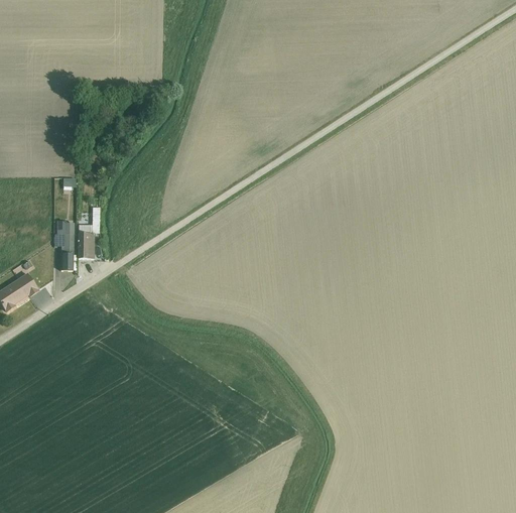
[(113,98),(103,101),(106,111),(115,109),(113,98)]
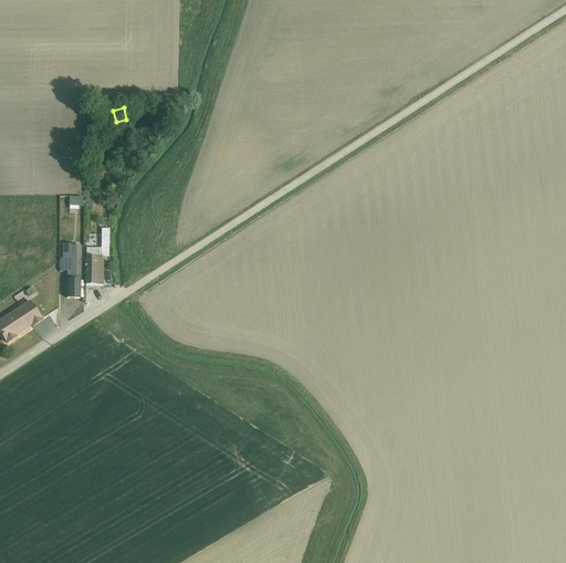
[(138,141),(135,146),(140,149),(137,157),(144,160),(150,146),(143,143),(143,144),(138,141)]
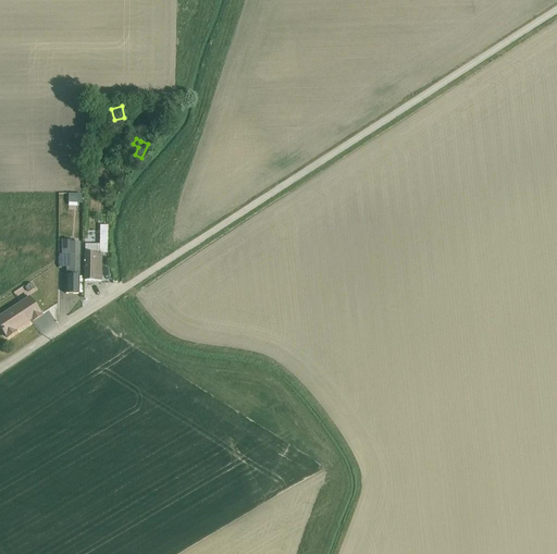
[(69,192),(67,200),(82,200),(82,192),(69,192)]
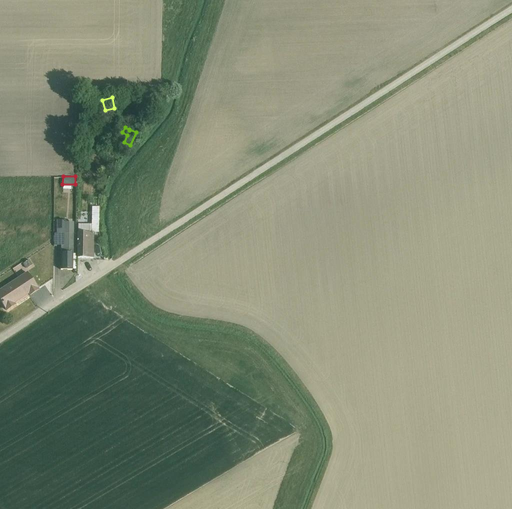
[(91,222),(78,222),(77,256),(93,256),(93,231),(96,231),(98,231),(98,205),(92,205),(91,222)]
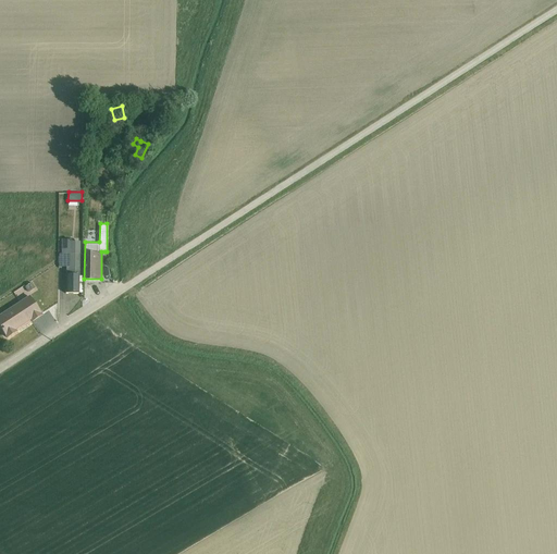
[(61,251),(59,251),(59,256),(58,266),(63,266),(65,266),(65,292),(78,292),(78,291),(82,291),(82,274),(79,274),(79,273),(79,239),(71,239),(71,237),(61,237),(61,251)]
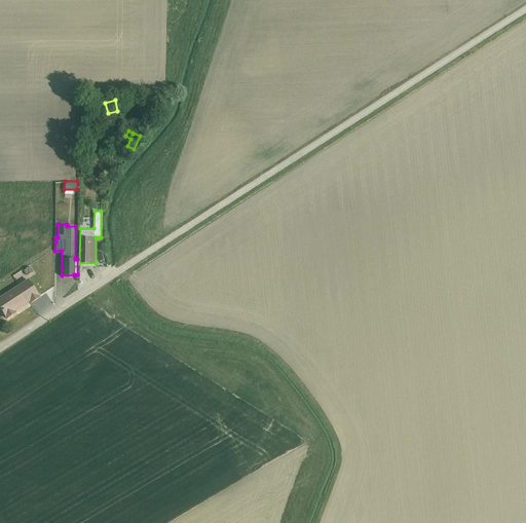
[(30,264),(24,269),(27,273),(33,269),(30,264)]
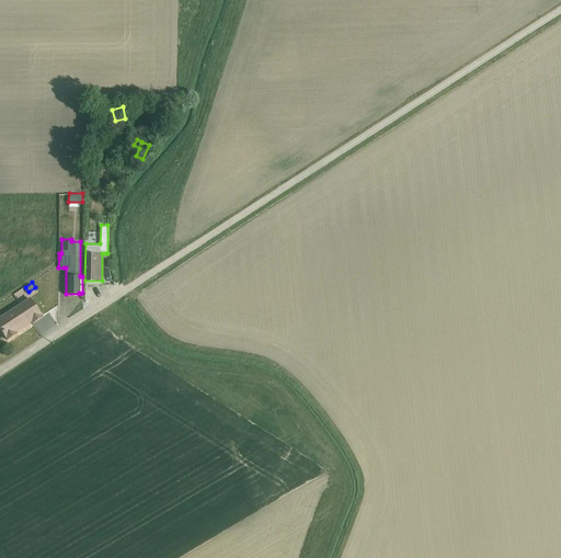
[(29,296),(0,315),(0,327),(7,338),(16,332),(15,330),(31,319),(32,321),(42,315),(29,296)]
